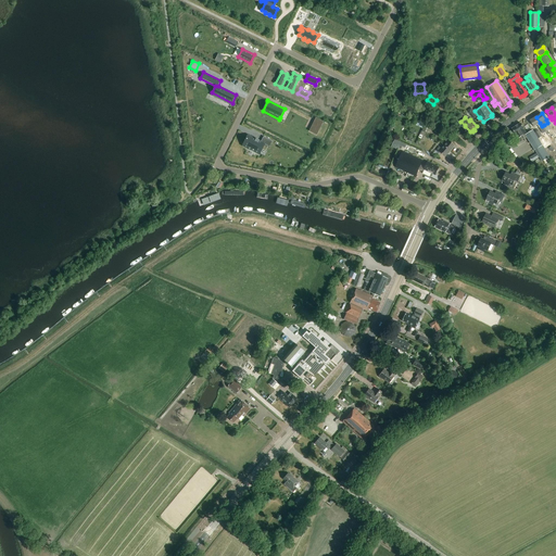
[(536,117),(530,121),(534,127),(538,125),(542,131),(546,129),(544,126),(543,127),(542,126),(540,123),(536,117)]
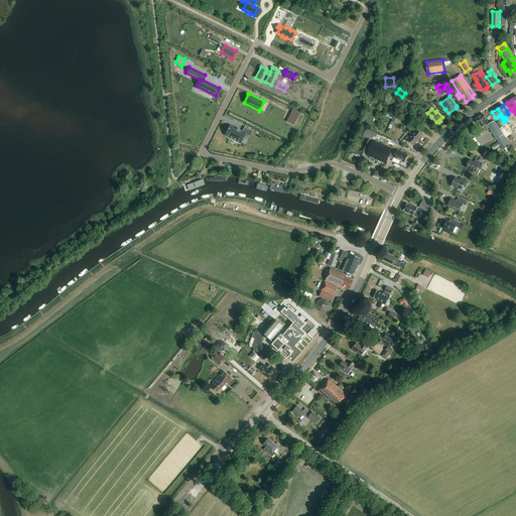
[(510,146),(497,124),(495,121),(490,125),(483,115),(476,119),(481,127),(485,125),(487,129),(489,127),(503,150),(505,149),(510,146)]
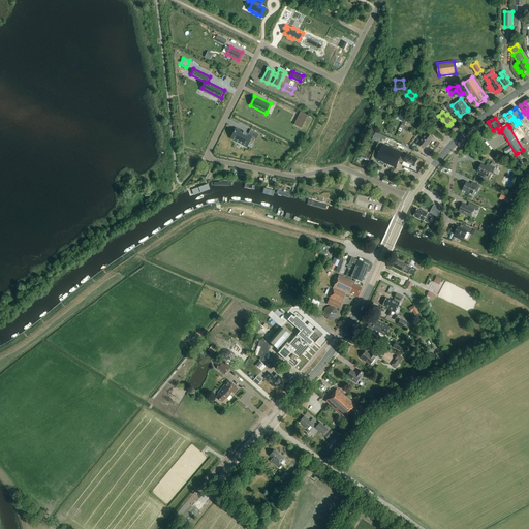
[(427,136),(425,139),(431,145),(433,142),(433,141),(435,138),(430,135),(432,133),(428,130),(425,134),(427,136)]
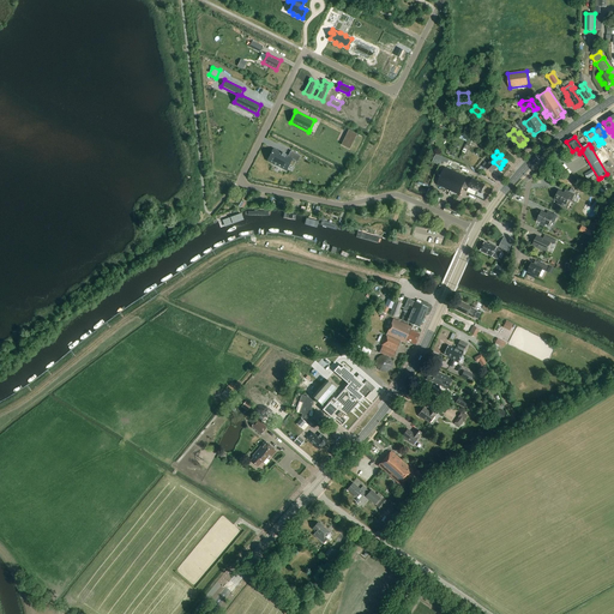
[(275,152),(271,161),(277,164),(276,167),(288,173),(293,161),(298,164),(301,157),(292,152),(289,160),(275,152)]
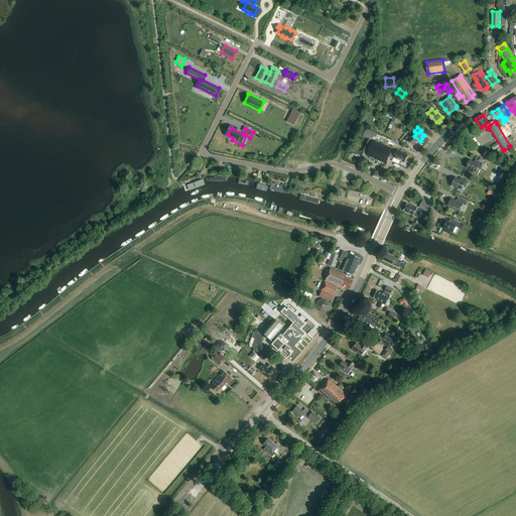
[(420,141),(414,136),(411,139),(409,137),(406,141),(409,144),(410,142),(415,146),(416,144),(417,145),(420,141)]
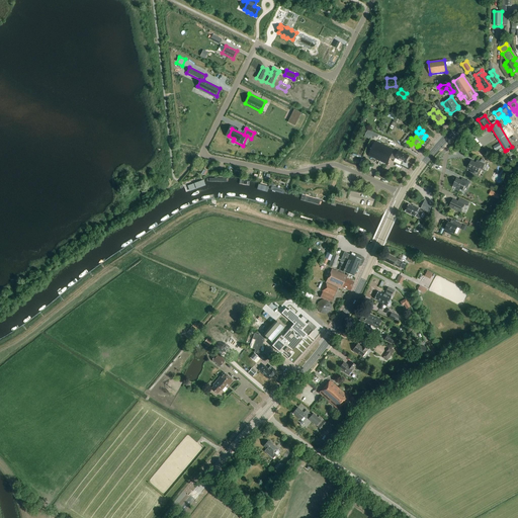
[(376,142),(369,156),(370,157),(387,164),(391,158),(395,160),(396,159),(396,158),(399,160),(399,161),(401,162),(402,161),(406,163),(408,160),(410,157),(409,156),(410,155),(400,151),(399,153),(395,151),(395,150),(377,143),(376,142)]
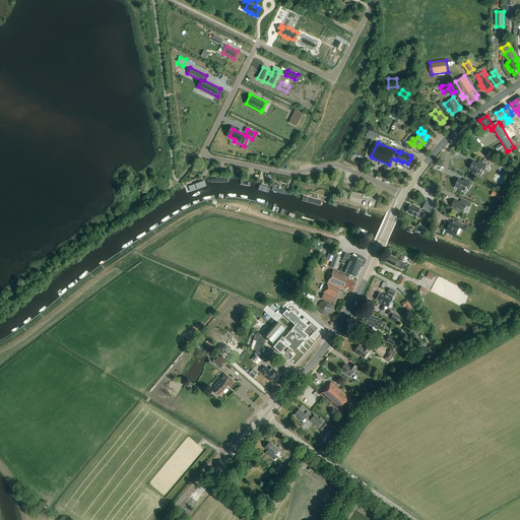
[(474,161),(471,169),(474,170),(473,172),(476,174),(478,172),(480,173),(482,169),(485,171),(489,165),(481,160),(479,165),(474,161)]
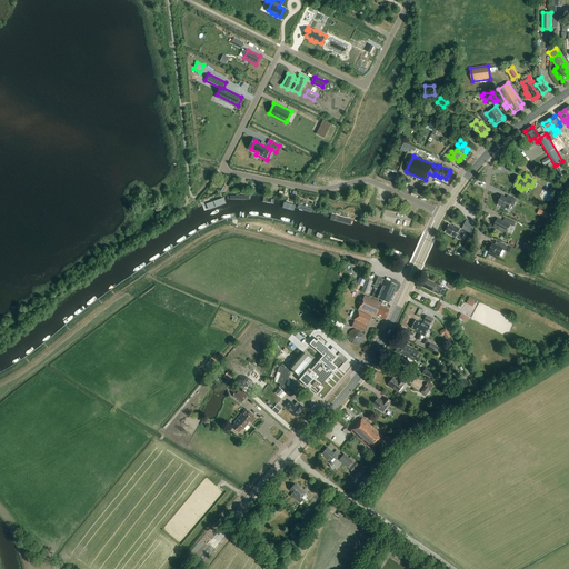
[(502,197),(499,203),(502,205),(501,208),(506,209),(507,207),(510,208),(512,205),(515,206),(518,200),(510,197),(509,199),(502,197)]
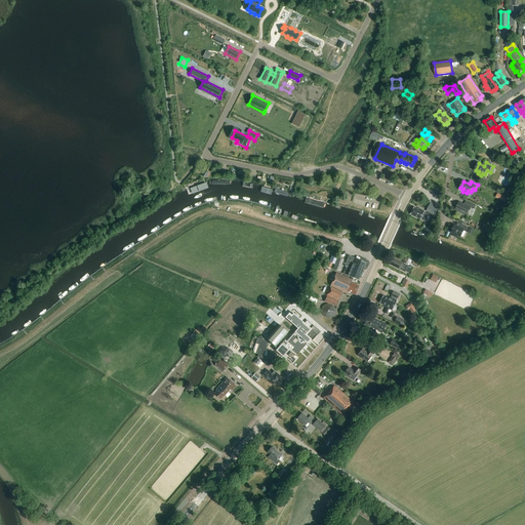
[(189,190),(188,190),(189,194),(203,189),(202,185),(192,189),(191,186),(188,187),(189,190)]
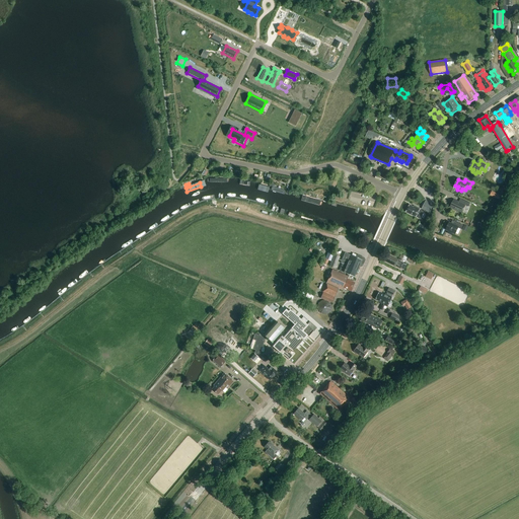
[(271,192),(284,196),(285,192),(272,188),(271,192)]
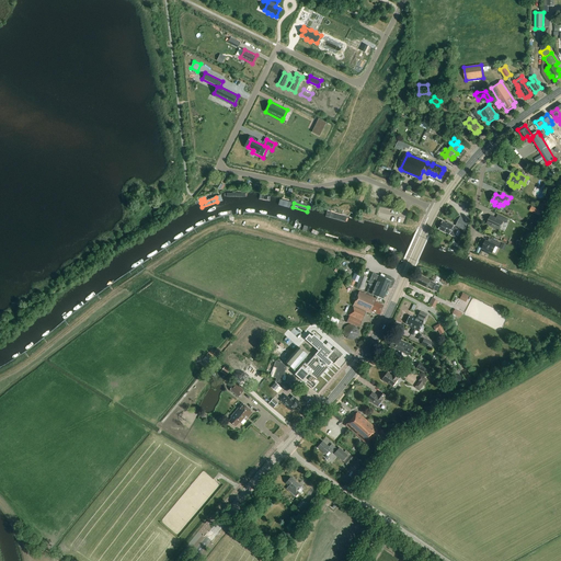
[(325,217),(345,222),(347,217),(328,212),(325,217)]
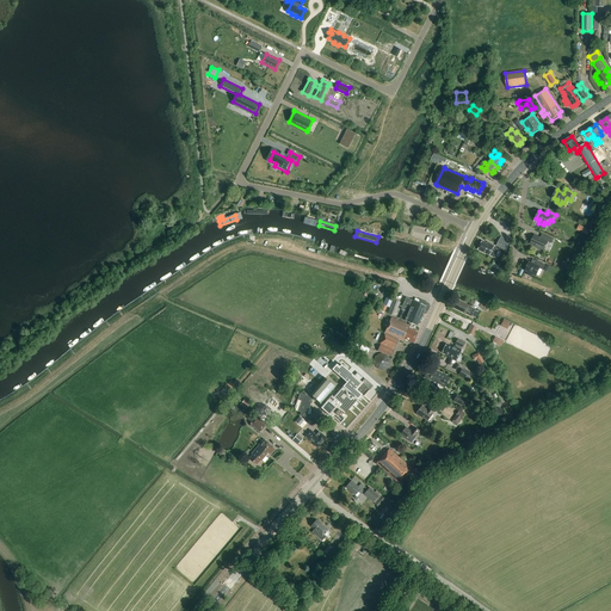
[(536,234),(531,244),(536,246),(539,248),(541,248),(545,250),(549,241),(553,244),(555,240),(544,234),(543,238),(536,234)]
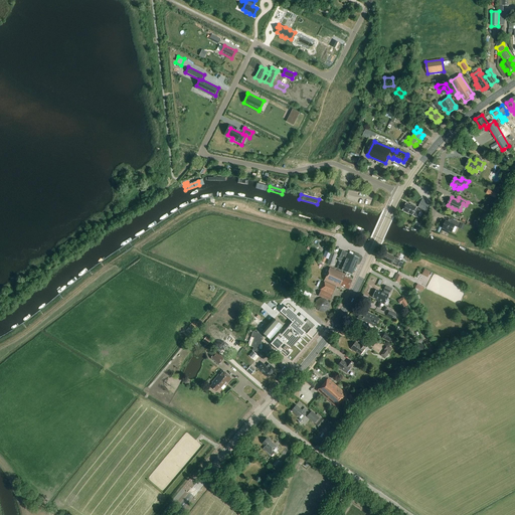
[(423,198),(418,208),(423,210),(427,211),(430,205),(426,203),(424,203),(426,200),(423,198)]
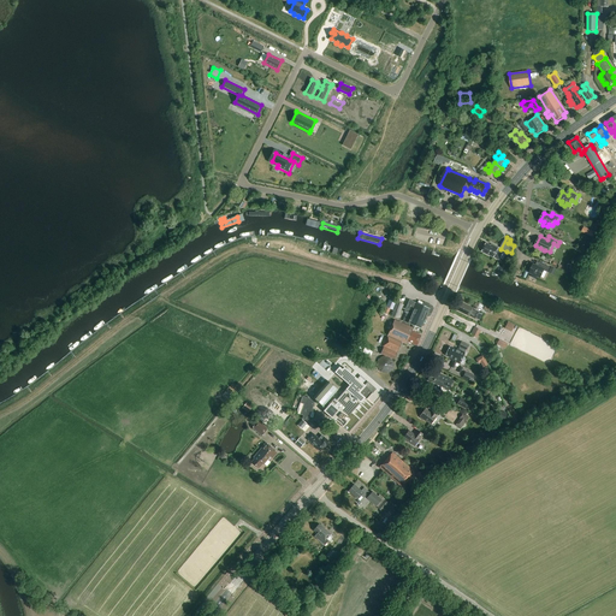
[(489,244),(484,253),(485,254),(486,254),(487,255),(489,255),(496,259),(499,260),(504,253),(499,250),(501,249),(496,247),(496,248),(489,244)]
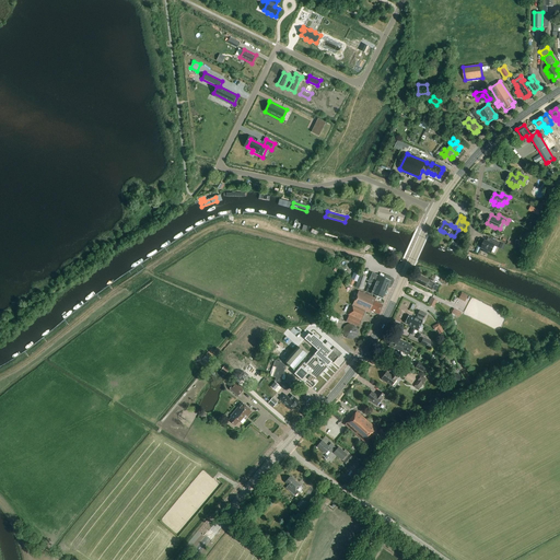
[(490,242),(486,241),(482,247),(485,248),(483,251),(488,253),(489,251),(492,252),(496,245),(499,247),(501,243),(491,238),(490,242)]
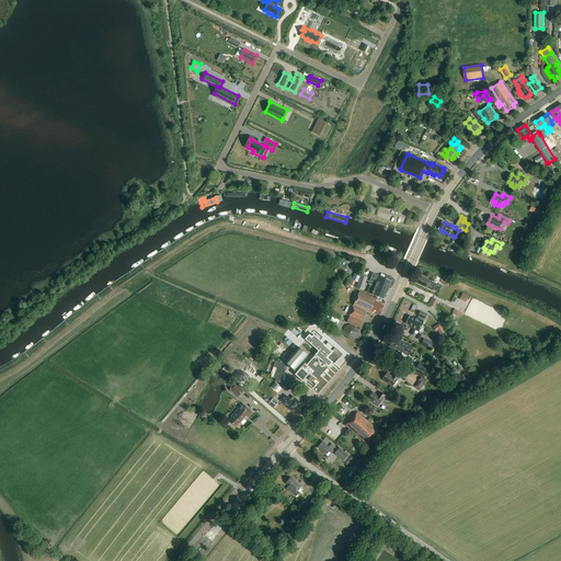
[(352,278),(357,282),(361,275),(355,272),(352,278)]
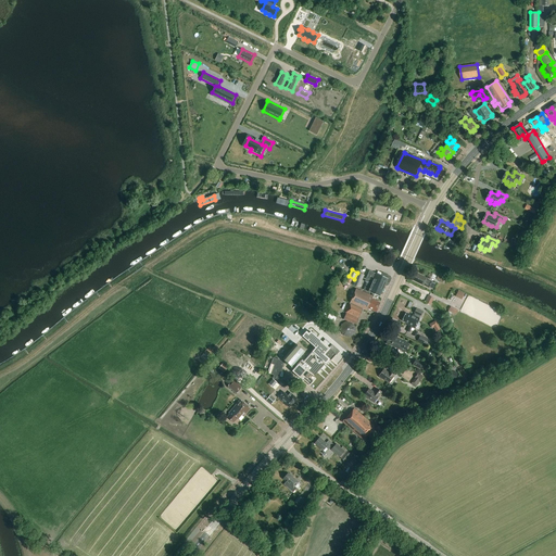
[(364,288),(369,291),(373,293),(376,294),(380,297),(384,286),(387,287),(389,285),(391,280),(390,277),(383,274),(381,277),(370,272),(366,281),(367,281),(364,288)]
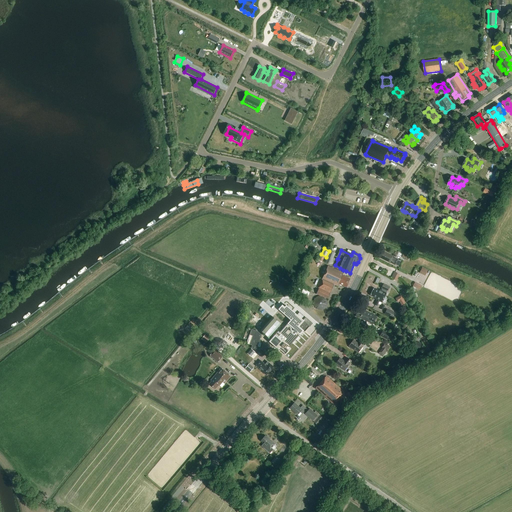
[(330,251),(325,262),(331,264),(335,253),(330,251)]
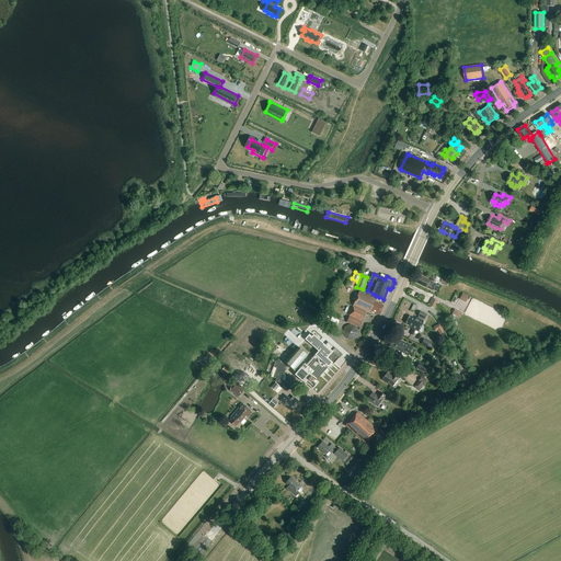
[(436,292),(439,286),(433,283),(432,284),(430,283),(431,281),(421,275),(420,277),(419,276),(416,281),(418,282),(418,283),(427,287),(428,286),(431,287),(430,289),(436,292)]
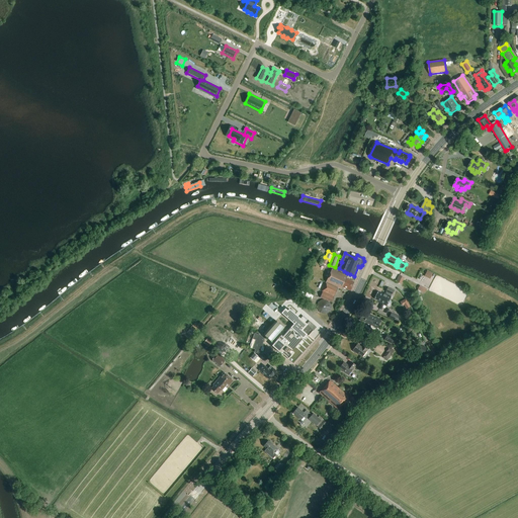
[(410,254),(407,259),(413,262),(416,257),(410,254)]
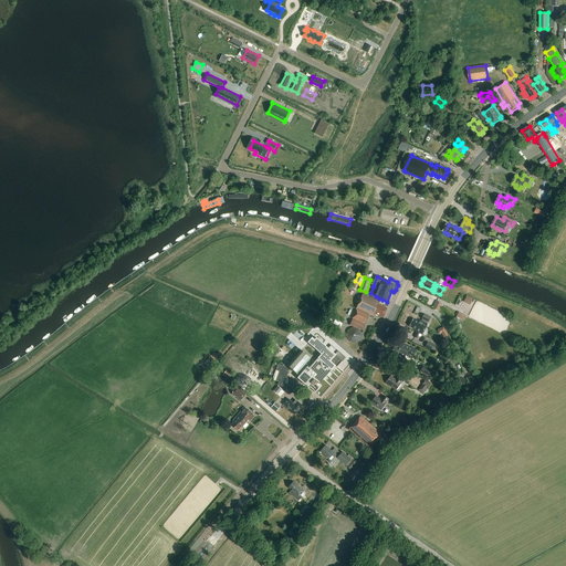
[(383,300),(379,299),(378,301),(364,294),(353,318),(354,318),(350,325),(355,327),(354,327),(353,328),(350,328),(349,329),(349,331),(348,333),(347,335),(347,336),(347,337),(348,339),(349,341),(350,342),(353,343),(354,343),(356,343),(357,343),(359,342),(360,341),(362,339),(363,337),(363,335),(363,334),(362,332),(360,329),(363,331),(369,315),(374,316),(375,314),(383,317),(384,316),(385,316),(385,314),(387,308),(380,305),(383,300)]
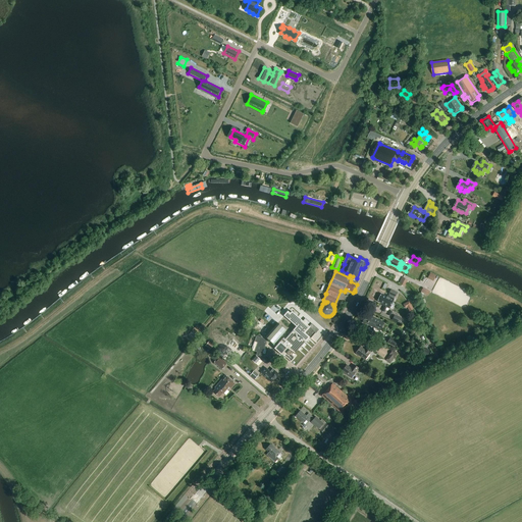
[(430,272),(427,278),(433,281),(436,275),(430,272)]
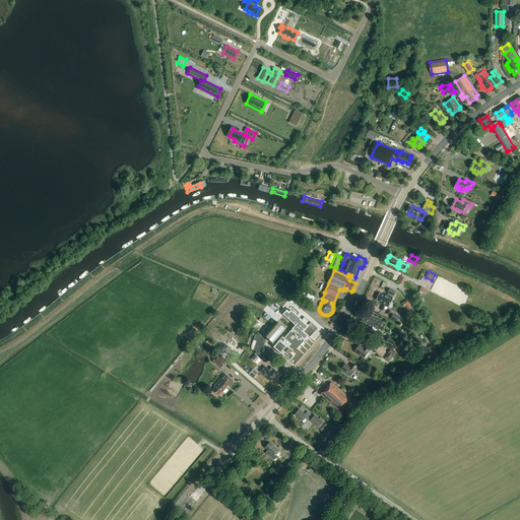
[(401,276),(397,282),(403,285),(406,278),(401,276)]
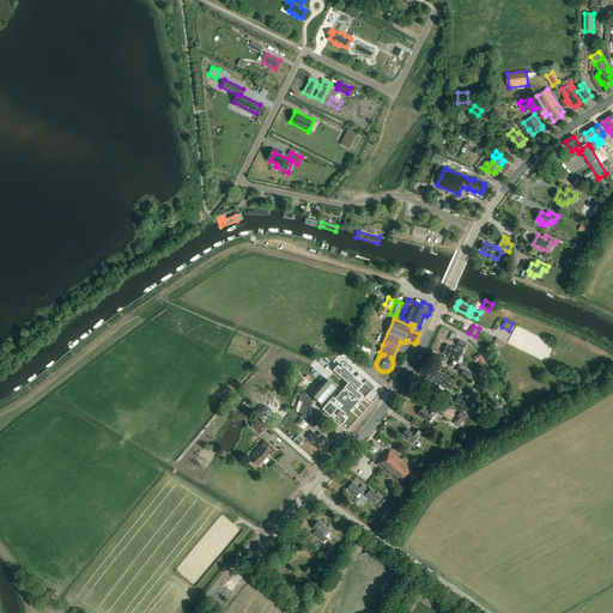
[(496,356),(497,354),(495,349),(496,350),(498,345),(503,347),(505,343),(501,340),(497,338),(492,349),(496,356)]
